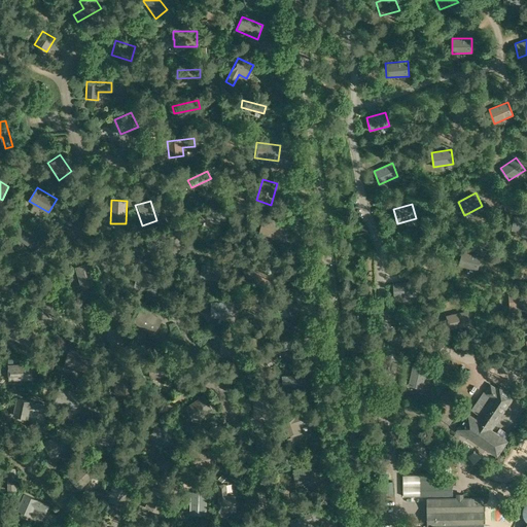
[(203,217),(203,218),(215,219),(220,220),(225,221),(225,220),(226,214),(204,211),(203,217)]
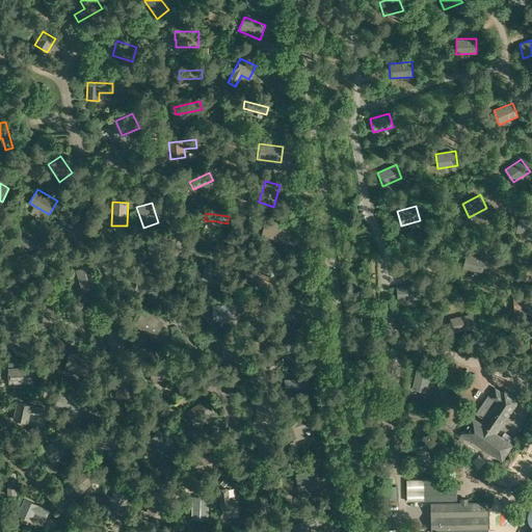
[(531,219),(519,217),(516,232),(531,235),(531,219)]
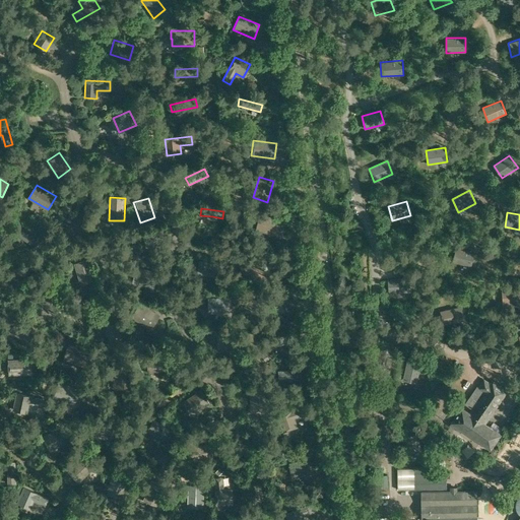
[(278,235),(282,220),(260,214),(256,229),(278,235)]
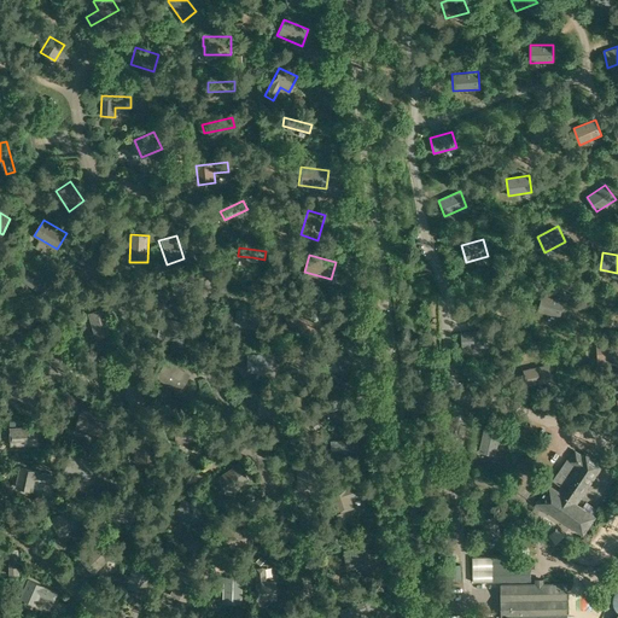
[(50,280),(30,267),(21,280),(40,293),(50,280)]
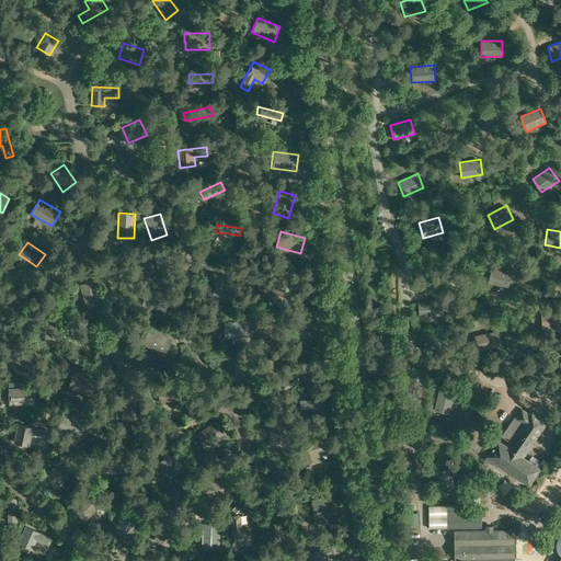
[(158,266),(178,261),(173,245),(155,251),(158,266)]
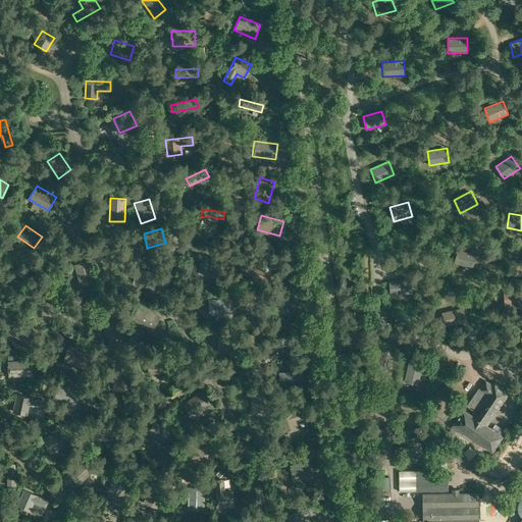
[(458,249),(455,263),(473,268),(476,254),(458,249)]
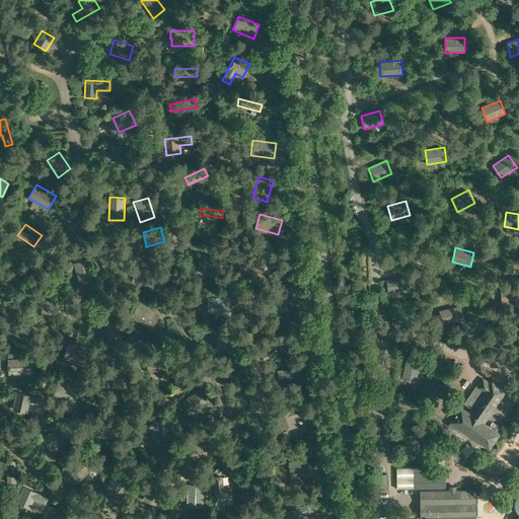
[(275,254),(254,257),(255,266),(276,263),(275,254)]
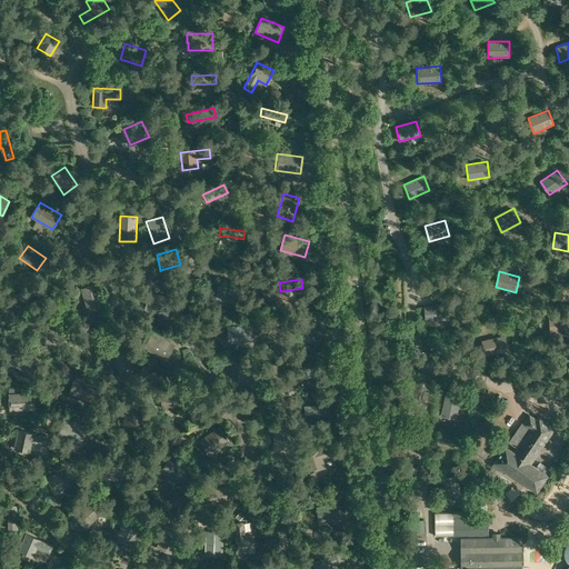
[(88,311),(103,306),(97,283),(81,288),(88,311)]
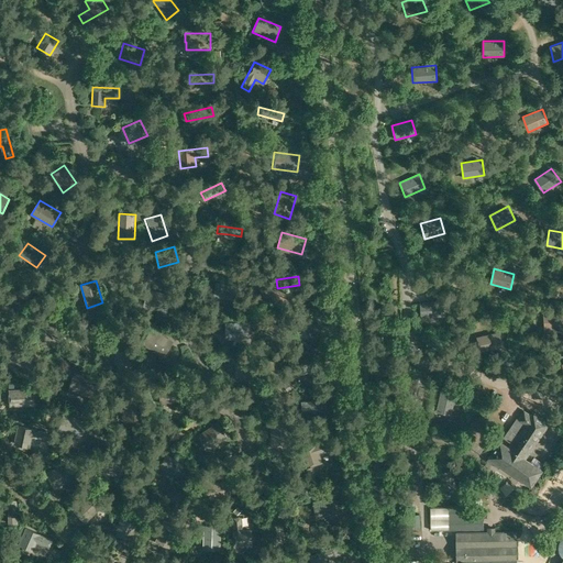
[(213,297),(234,301),(238,286),(216,283),(213,297)]
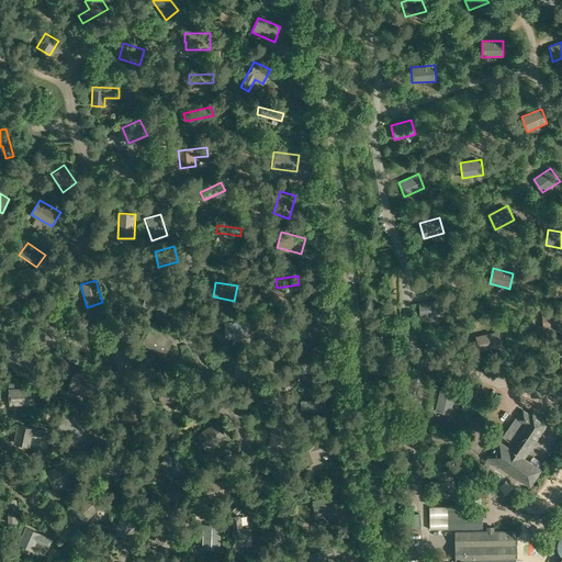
[(167,310),(170,294),(147,289),(144,305),(167,310)]
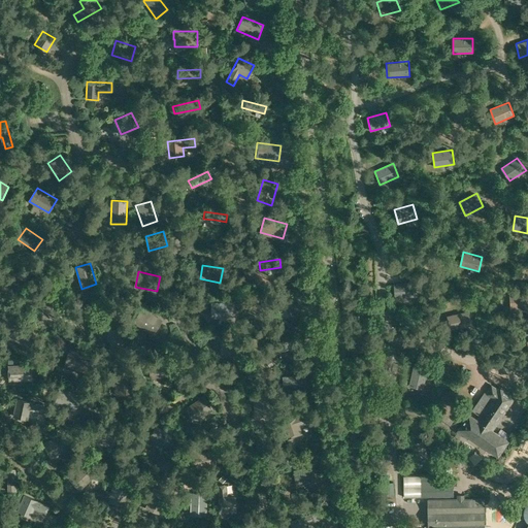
[(416,282),(394,284),(395,298),(417,296),(416,282)]
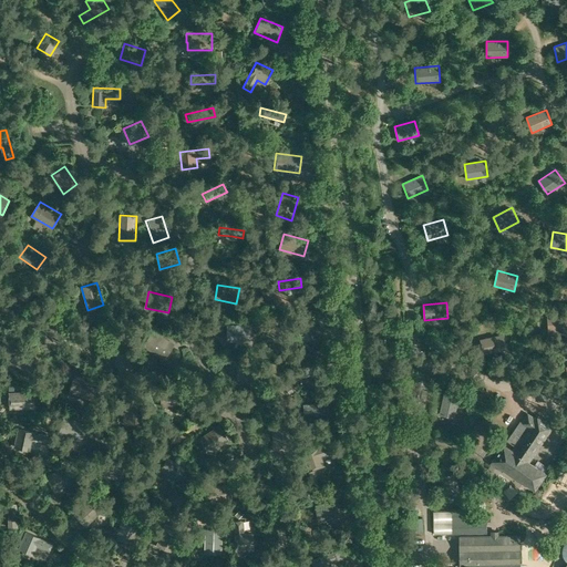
[(566,313),(548,316),(548,331),(566,329),(566,313)]
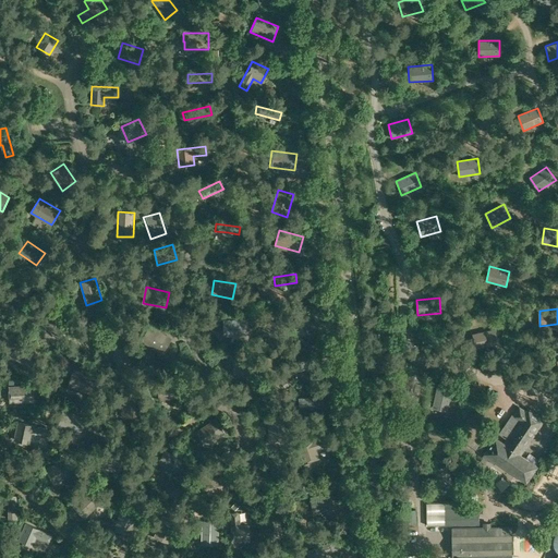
[(58,339),(69,327),(52,311),(40,322),(58,339)]
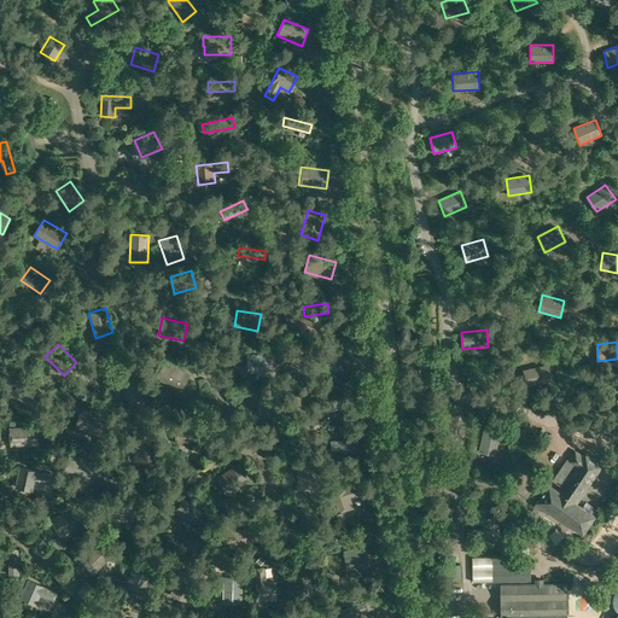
[(338,360),(340,371),(353,368),(347,345),(321,351),(325,362),(338,360)]
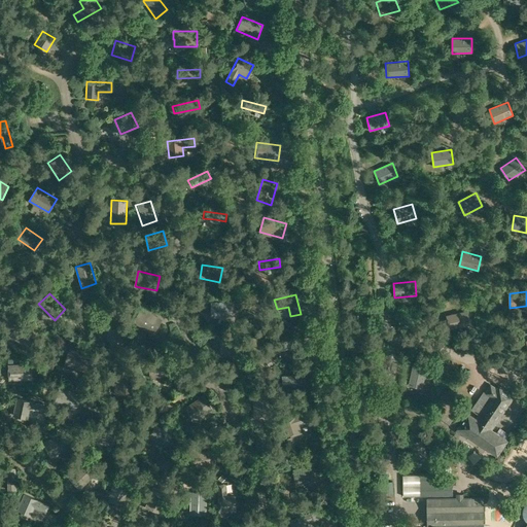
[(212,317),(233,317),(233,302),(212,302),(212,317)]
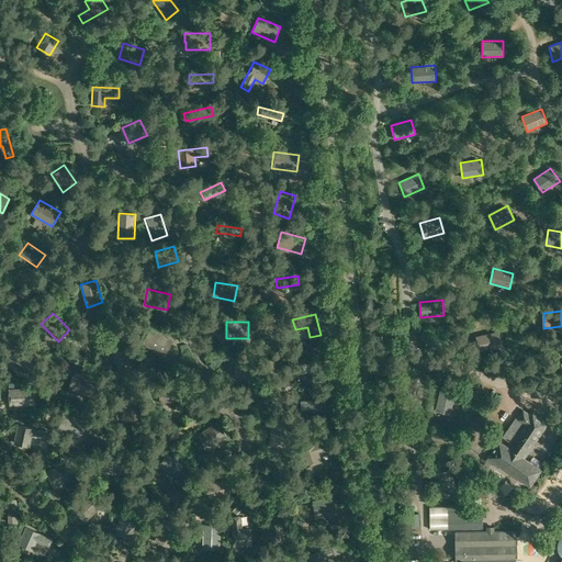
[(164,355),(172,340),(152,328),(143,343),(164,355)]
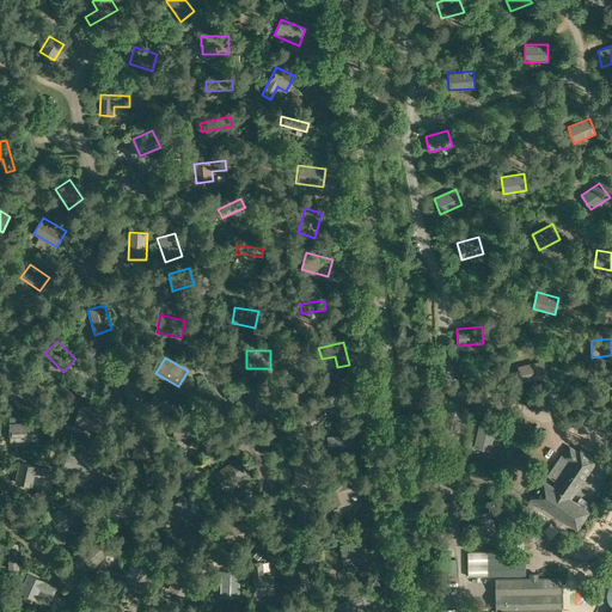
[(546,377),(543,360),(519,366),(522,383),(546,377)]
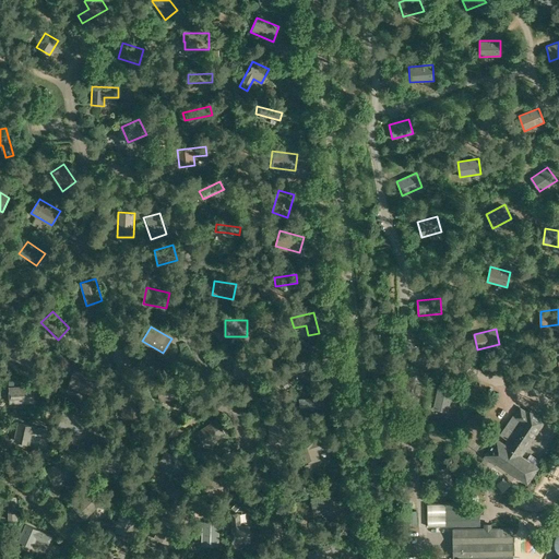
[(30,368),(38,355),(20,343),(11,356),(30,368)]
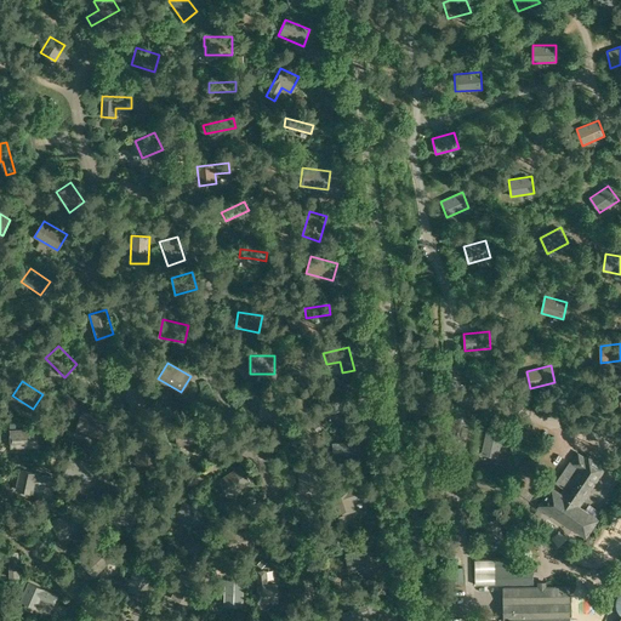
[(131,412),(148,408),(142,386),(125,392),(131,412)]
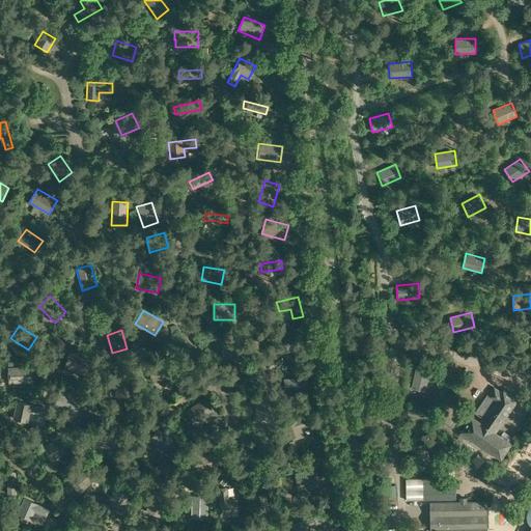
[(87,373),(92,359),(71,352),(65,366),(87,373)]
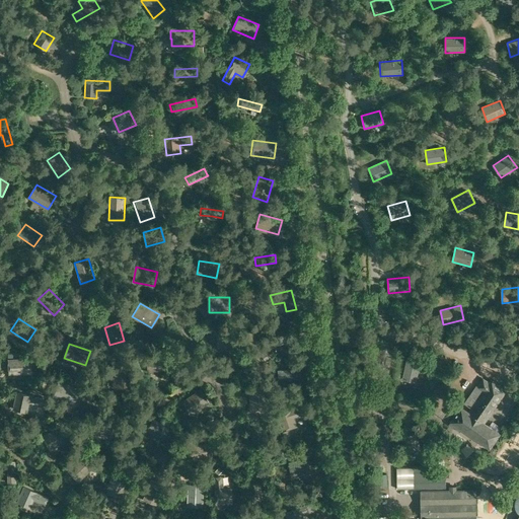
[(148,371),(170,371),(170,356),(148,357),(148,371)]
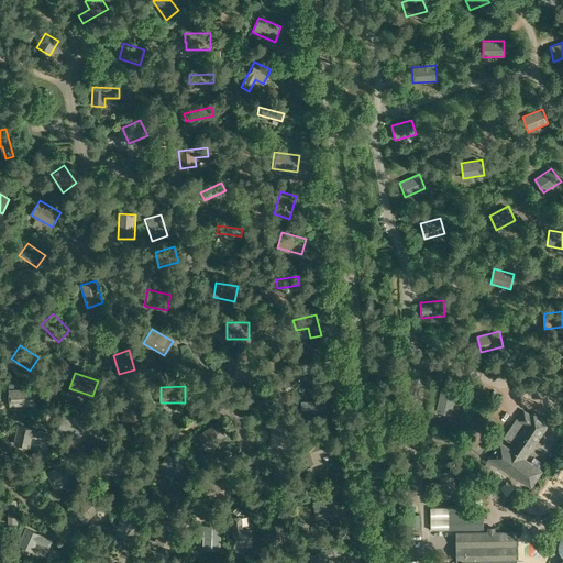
[(457,389),(442,386),(435,411),(451,415),(457,389)]
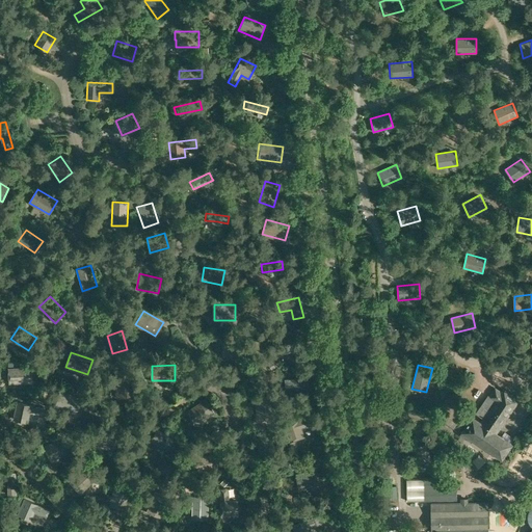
[(9,383),(31,382),(31,367),(9,368),(9,383)]
